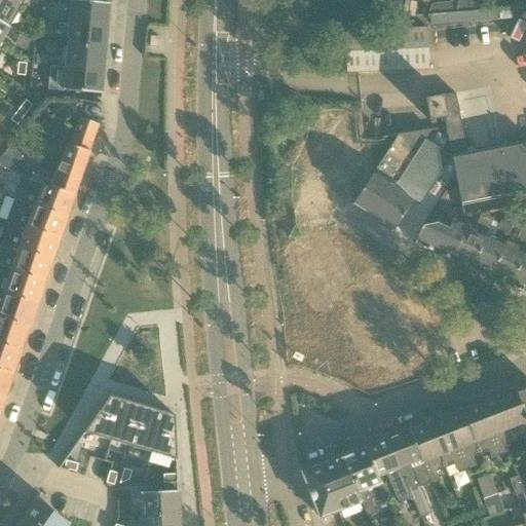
[(21,8),(6,0),(0,0),(0,22),(9,28),(20,10),(21,8)]
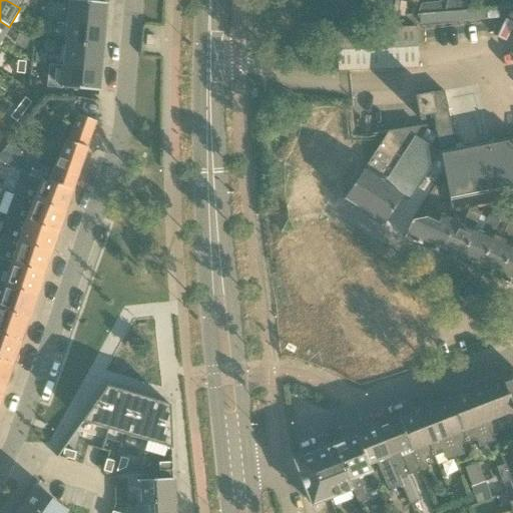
[(6,0),(20,8),(25,0),(6,0)]
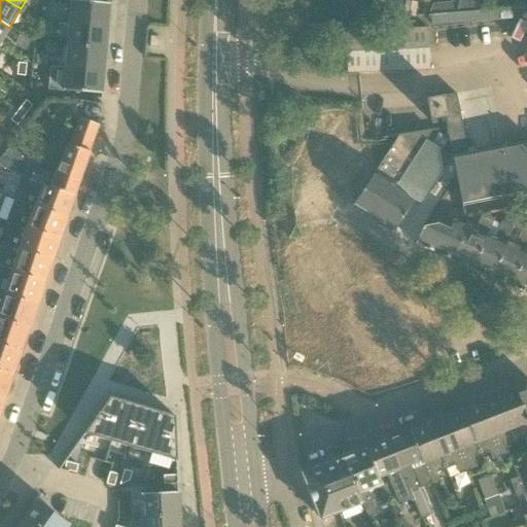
[(38,0),(36,3),(46,9),(51,0),(50,0),(38,0)]
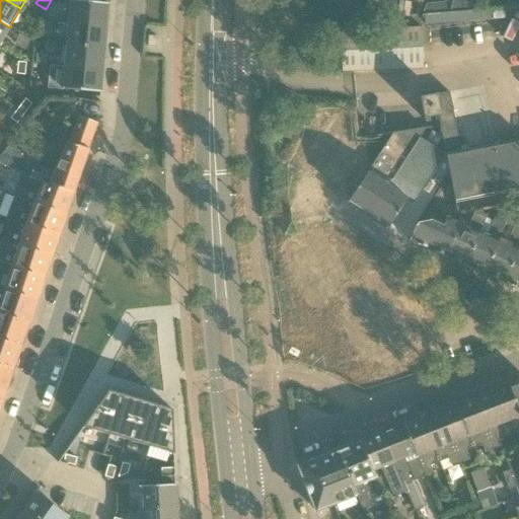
[(108,8),(108,4),(66,0),(66,4),(65,22),(69,22),(106,26),(108,8)]
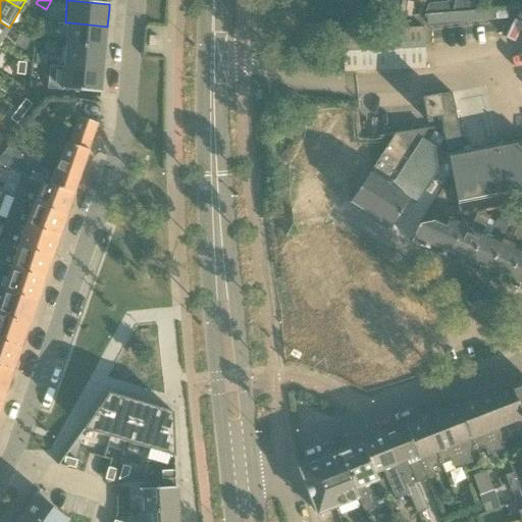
[(402,3),(400,15),(410,17),(413,5),(402,3)]
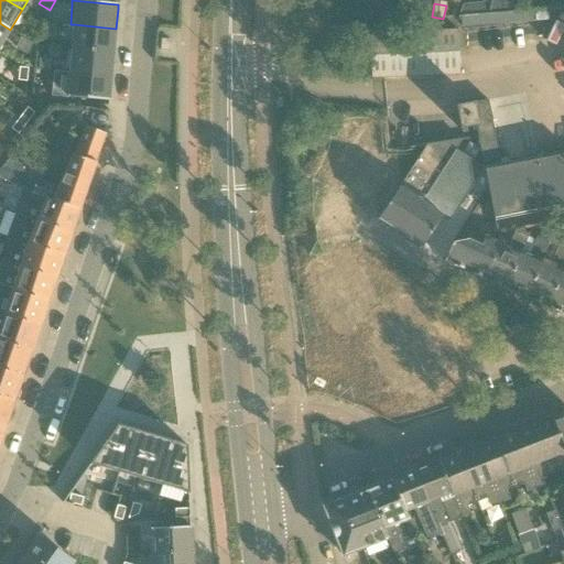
[(458,15),(486,13),(484,3),(464,4),(458,15)]
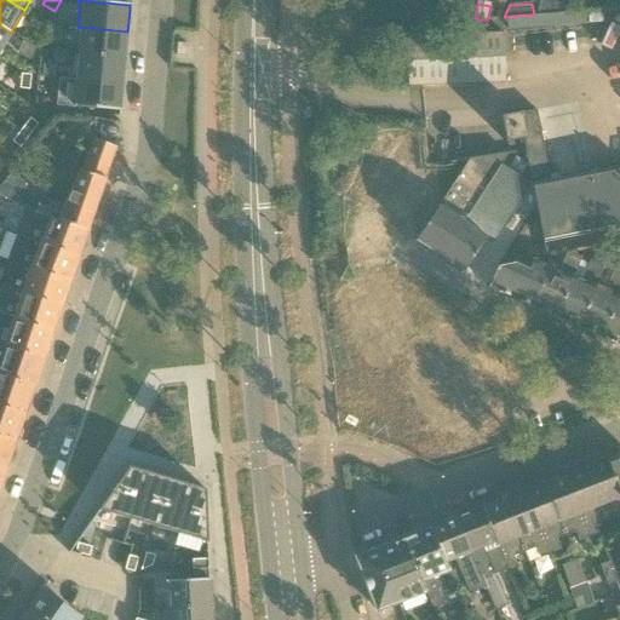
[(11,33),(0,26),(0,51),(10,35),(11,33)]
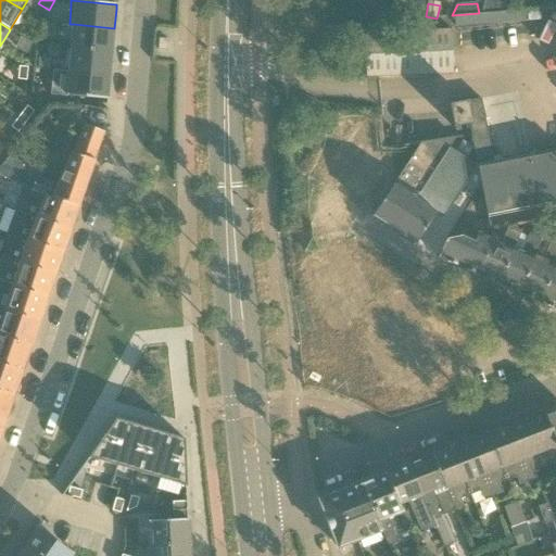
[(45,36),(50,25),(45,23),(39,33),(45,36)]
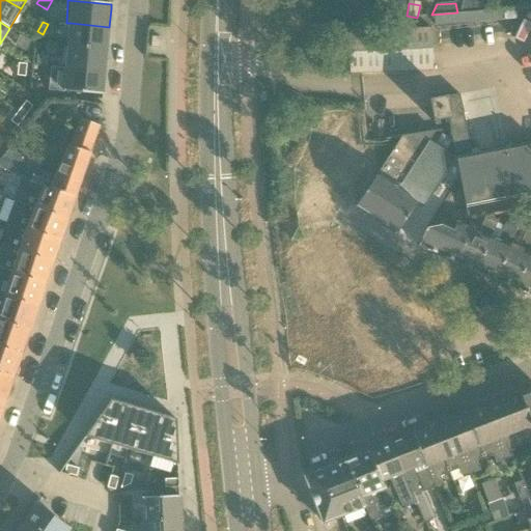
[(109,27),(71,23),(66,23),(66,24),(71,25),(68,46),(107,50),(109,31),(109,27)]
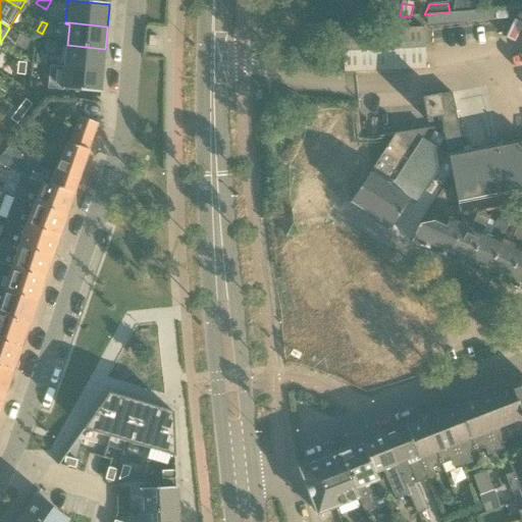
[(342,32),(344,72),(425,69),(424,28),(342,32)]
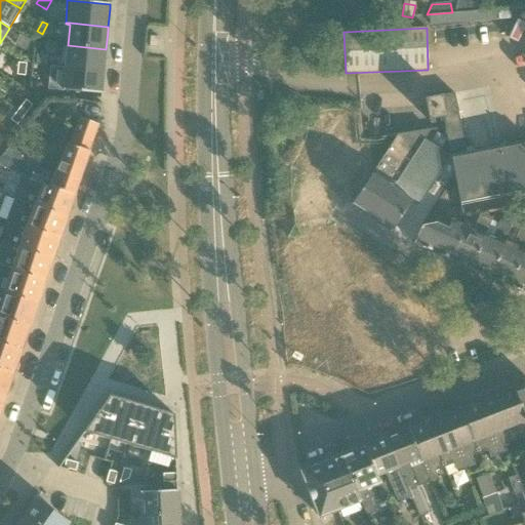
[(14,45),(26,51),(31,41),(19,35),(14,45)]
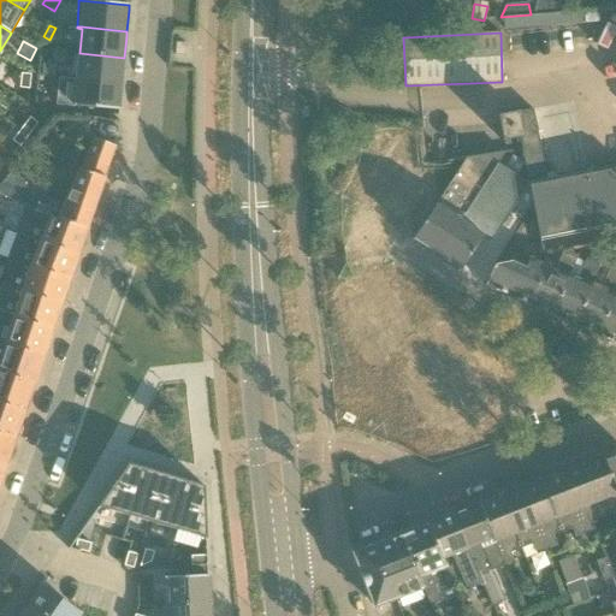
[(124,58),(80,53),(77,80),(122,84),(124,63),(124,58)]
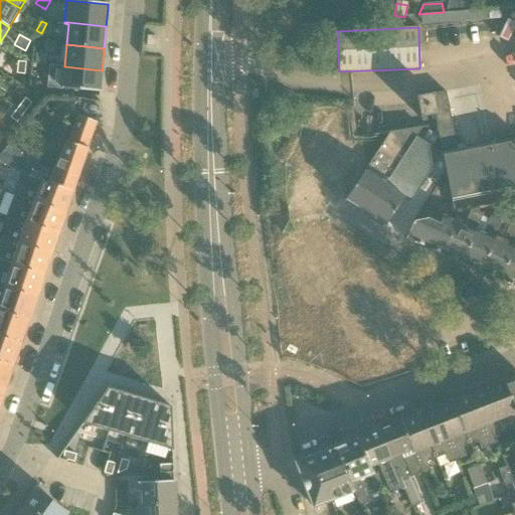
[(45,63),(46,54),(35,53),(35,62),(45,63)]
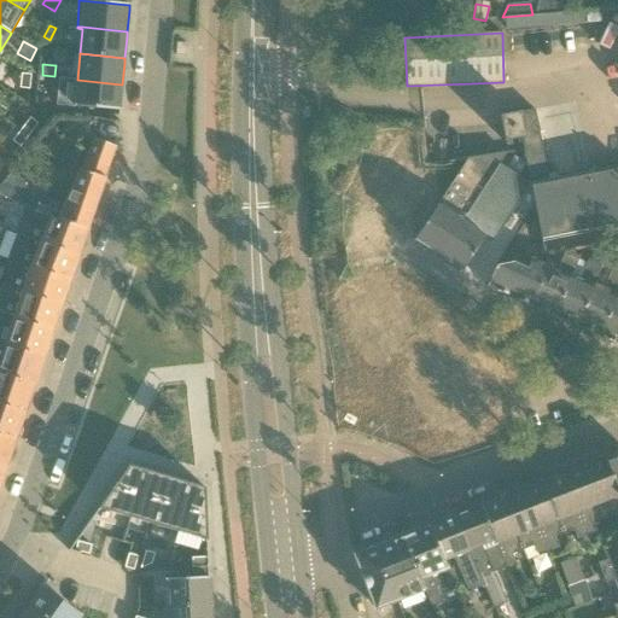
[(30,89),(31,75),(22,74),(21,89),(30,89)]
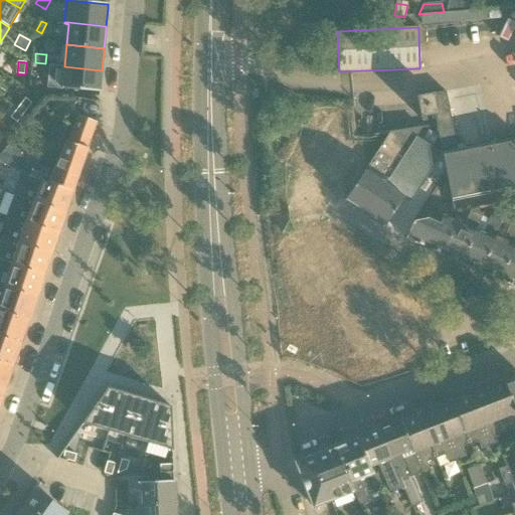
[(102,70),(64,66),(62,89),(101,92),(102,73),(102,70)]
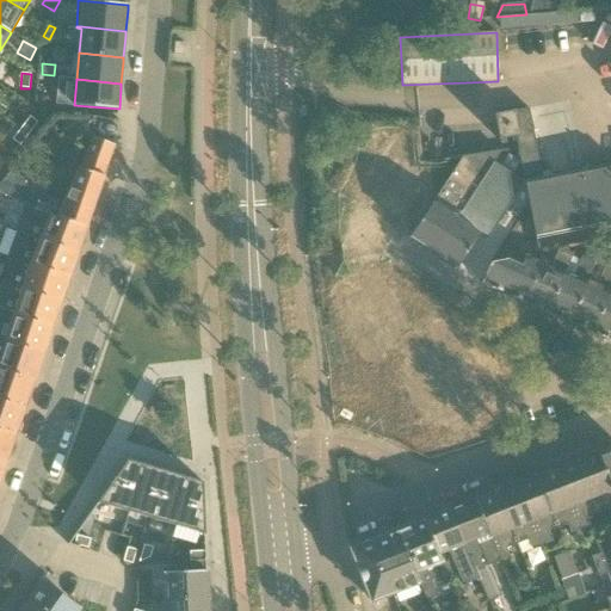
[(610,164),(543,178),(529,109),(514,112),(513,111),(494,116),(499,140),(517,137),(537,240),(610,224),(610,164)]
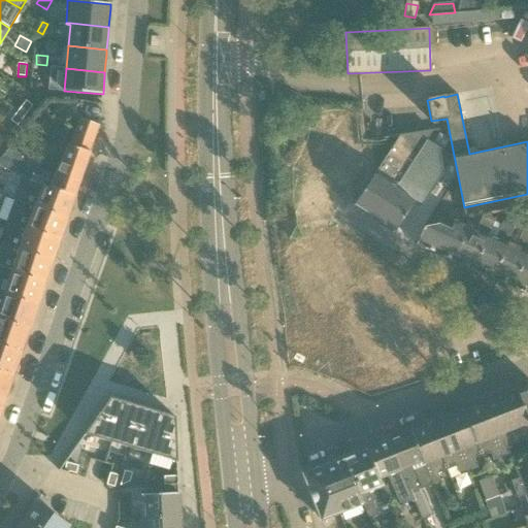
[(32,106),(33,106),(26,101),(19,111),(20,111),(25,117),(32,106)]
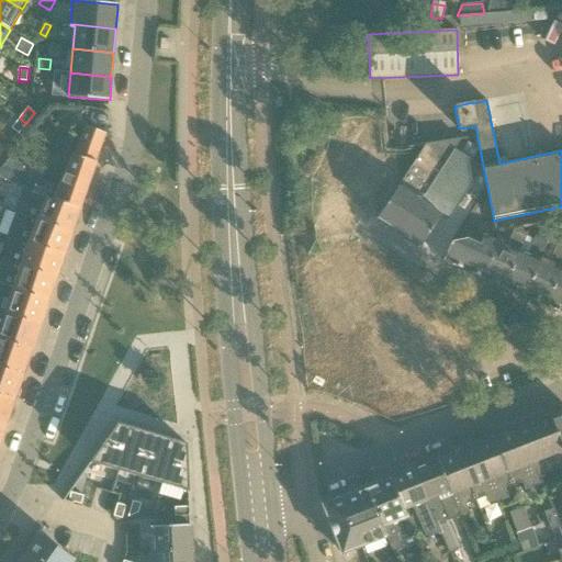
[(26,124),(21,119),(20,119),(11,128),(13,130),(19,134),(26,124)]
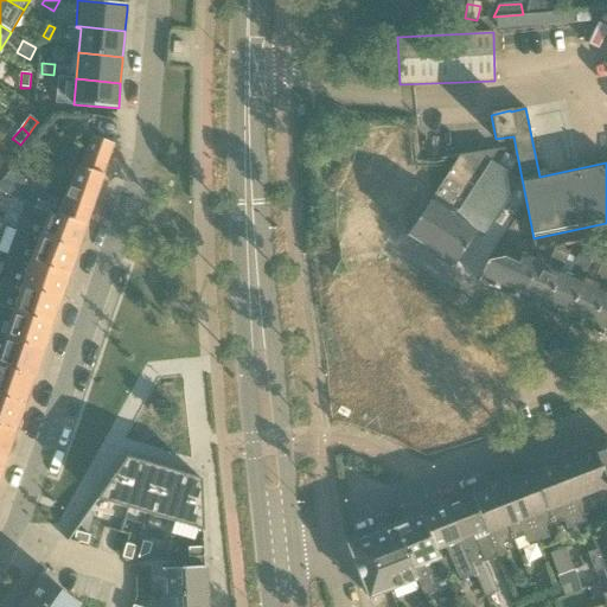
[(42,196),(36,210),(50,215),(62,219),(87,228),(115,145),(93,136),(82,167),(78,166),(66,195),(49,189),(45,197),(42,196)]
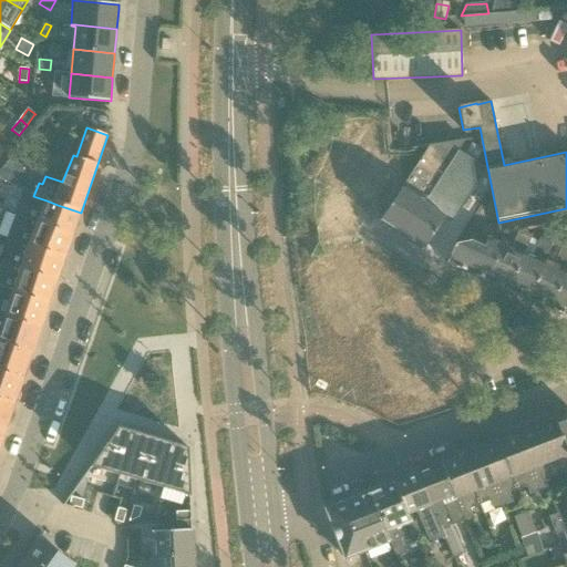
[(465,141),(463,141),(429,146),(421,161),(404,151),(398,152),(391,150),(390,148),(354,202),(381,219),(424,248),(444,217),(434,210),(443,197),(432,191),(465,141)]
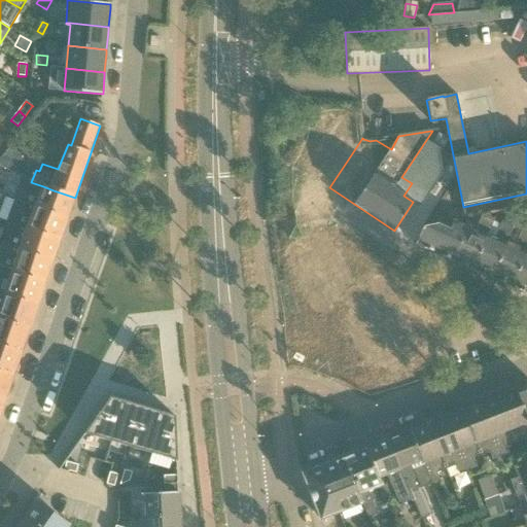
[(24,157),(25,156),(8,149),(0,160),(0,166),(7,170),(15,174),(21,163),(24,157)]
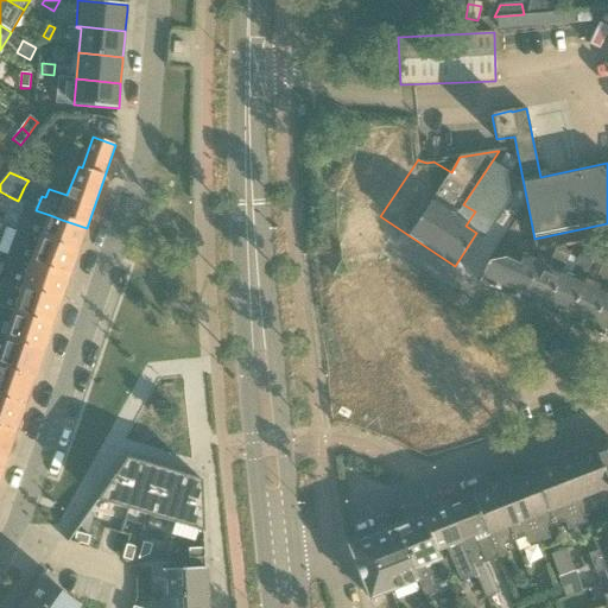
[(77,253),(87,228),(62,220),(50,215),(36,210),(35,210),(36,209),(25,206),(16,232),(33,238),(40,240),(54,246),(77,253)]
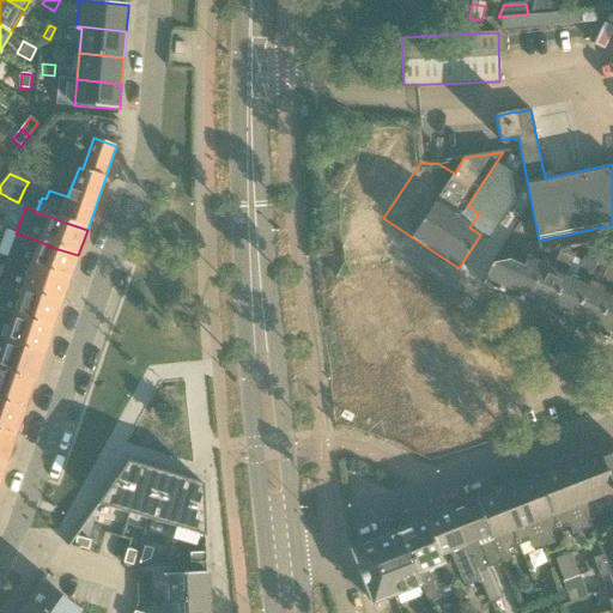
[(70,281),(78,255),(54,248),(41,242),(34,240),(16,234),(6,230),(0,247),(0,255),(7,259),(24,265),(29,268),(44,273),(70,281)]
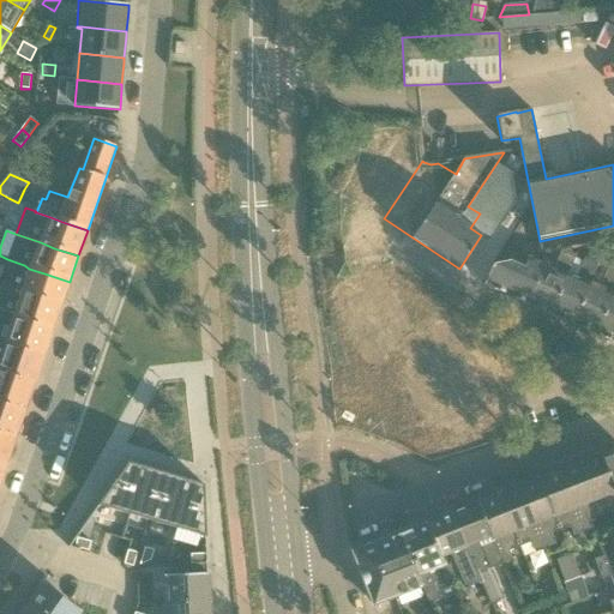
[(549,313),(569,272),(577,254),(569,251),(561,252),(555,268),(545,263),(527,304),(549,313)]
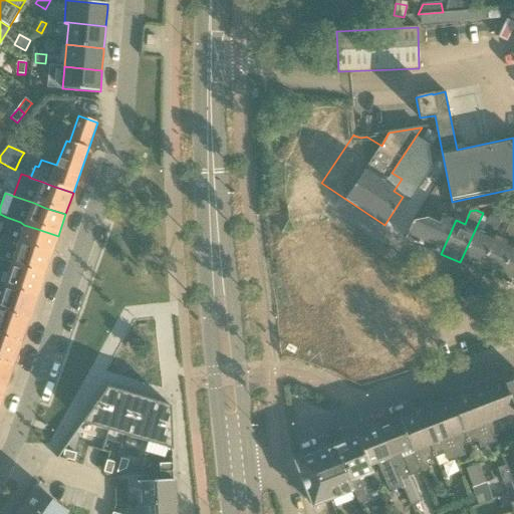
[(480,271),(495,236),(502,221),(504,215),(494,210),(492,217),(491,216),(485,232),(476,228),(460,262),(480,271)]
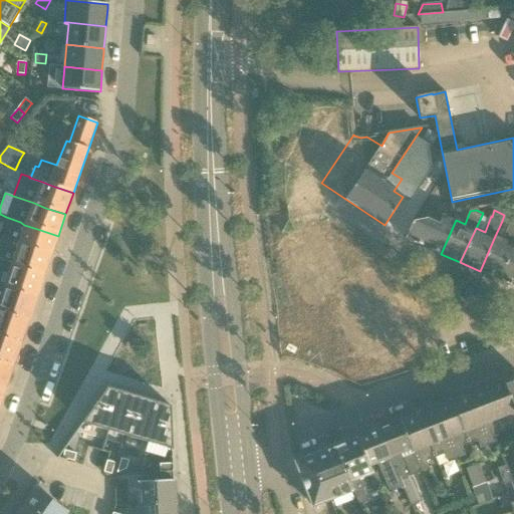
[(499,279),(513,245),(513,215),(503,240),(495,236),(480,271),(499,279)]
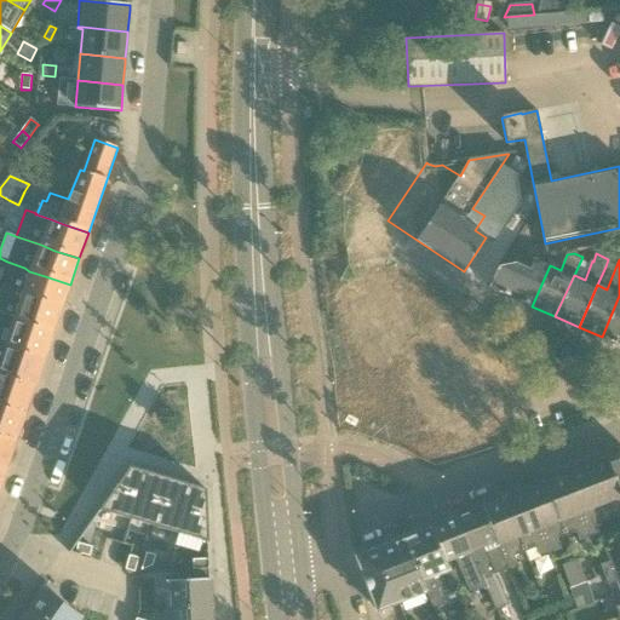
[(532,306),(550,265),(538,260),(534,260),(530,270),(518,264),(498,268),(489,287),(532,306)]
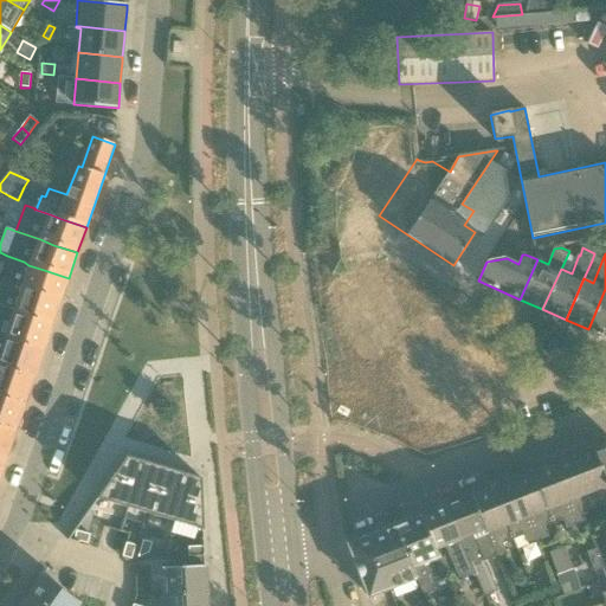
[(0,279),(60,301),(69,278),(44,270),(28,265),(24,262),(7,256),(0,276),(0,279)]
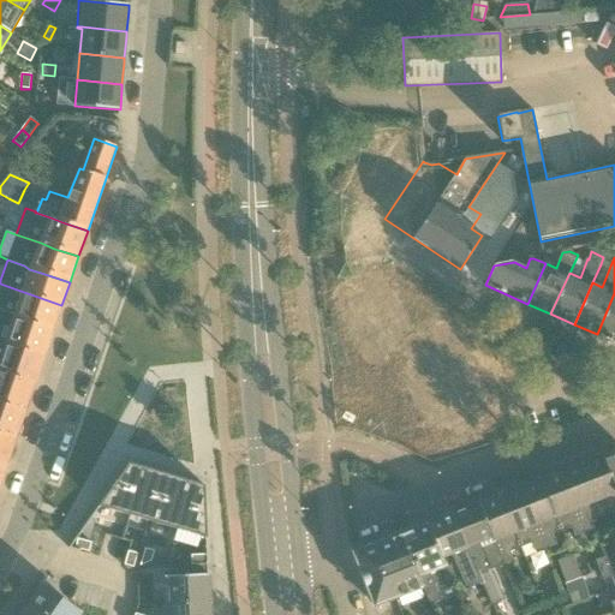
[(0,311),(53,330),(61,305),(4,285),(0,284),(0,311)]
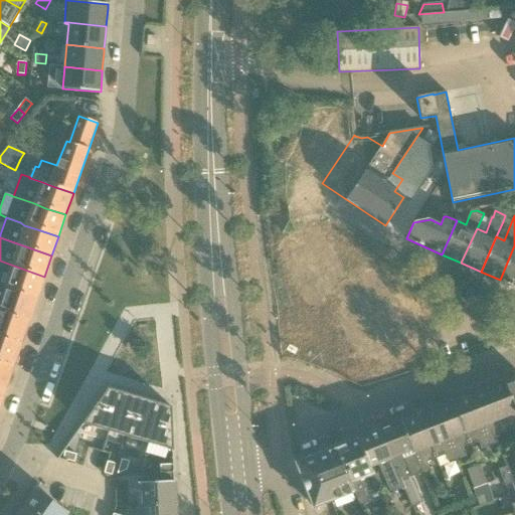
[(514,245),(500,280),(514,286),(514,245)]
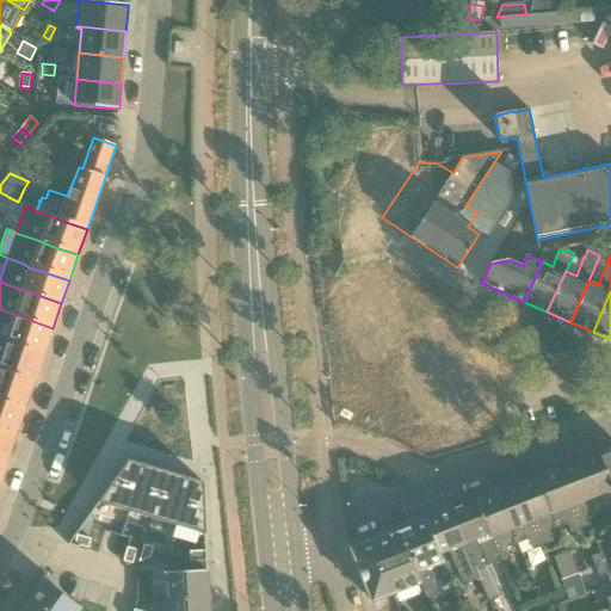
[(352,322),(430,436),(463,413),(386,300),(352,322)]
